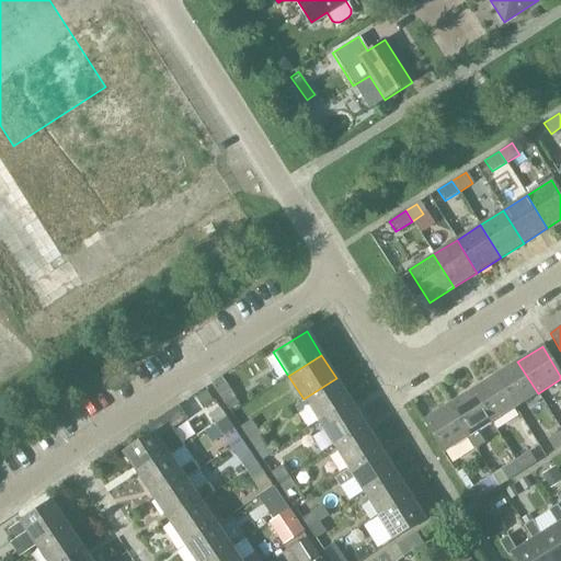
[(515,409),(538,393),(517,362),(494,376),(515,409)]
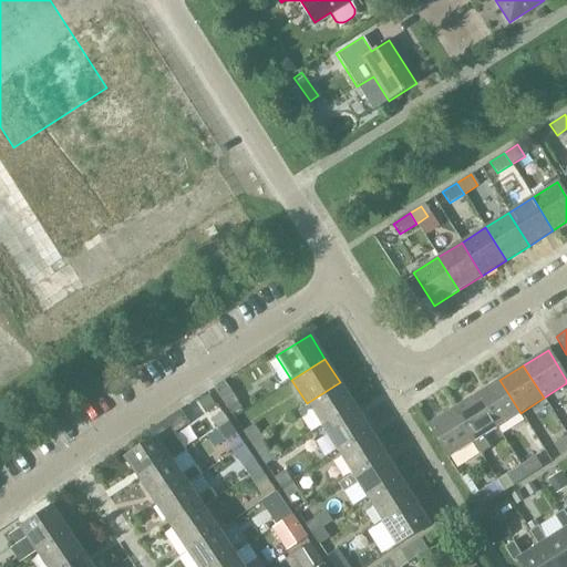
[(476,382),(480,389),(509,373),(506,367),(476,382)]
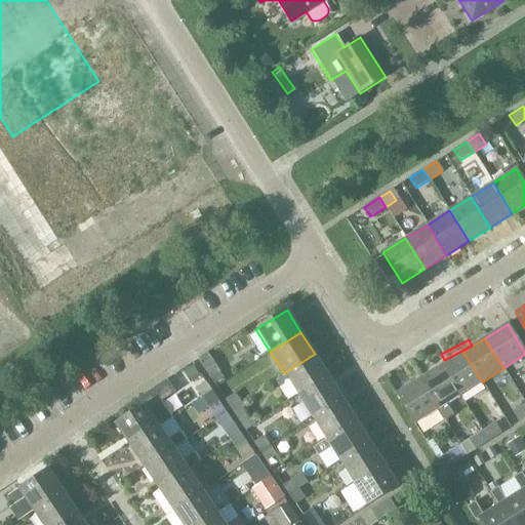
[(459,396),(482,382),(462,352),(441,365),(459,396)]
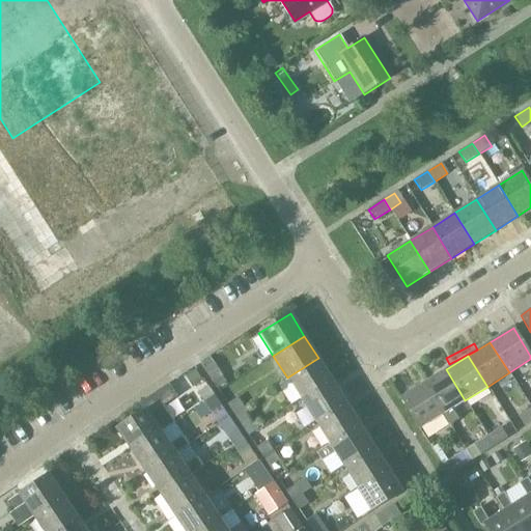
[(301,400),(333,381),(318,358),(287,378),(301,400)]
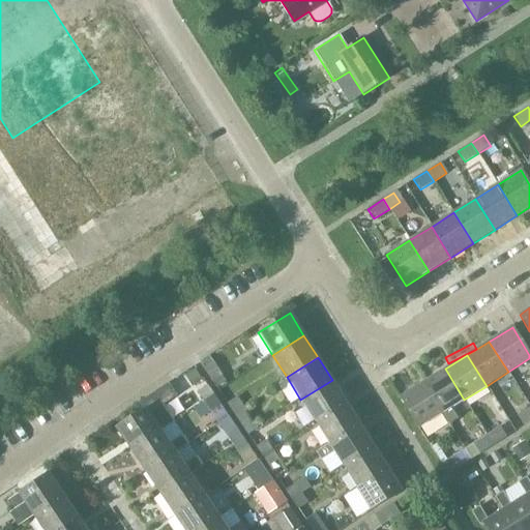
[(204,369),(210,379),(219,372),(213,362),(204,369)]
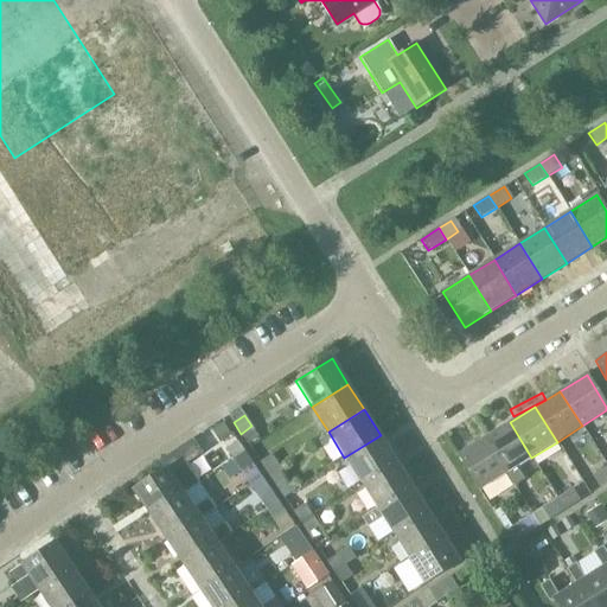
[(517,467),(531,458),(510,422),(484,439),(506,474),(513,486),(524,479),(517,467)]
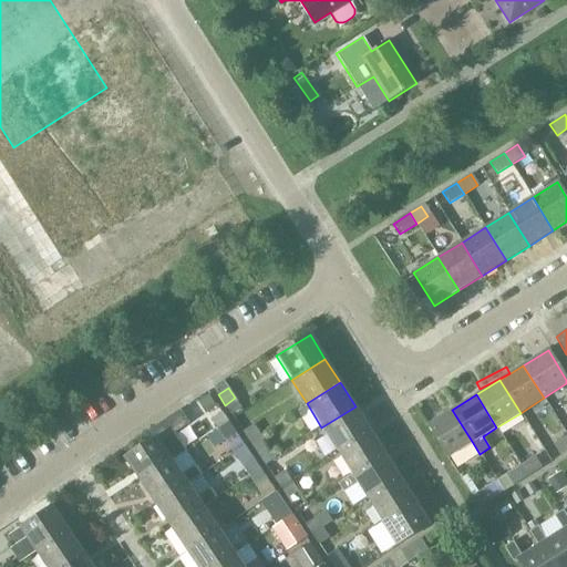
[(337,451),(370,430),(356,406),(321,428),(337,451)]
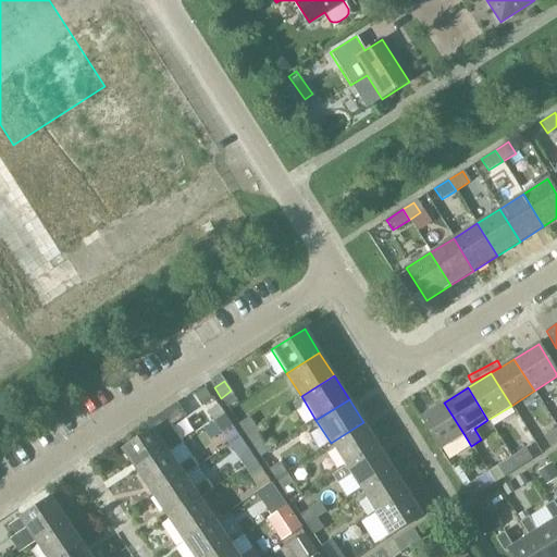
[(171,425),(185,416),(176,403),(146,423),(150,430),(121,450),(137,473),(169,452),(182,443),(171,425)]
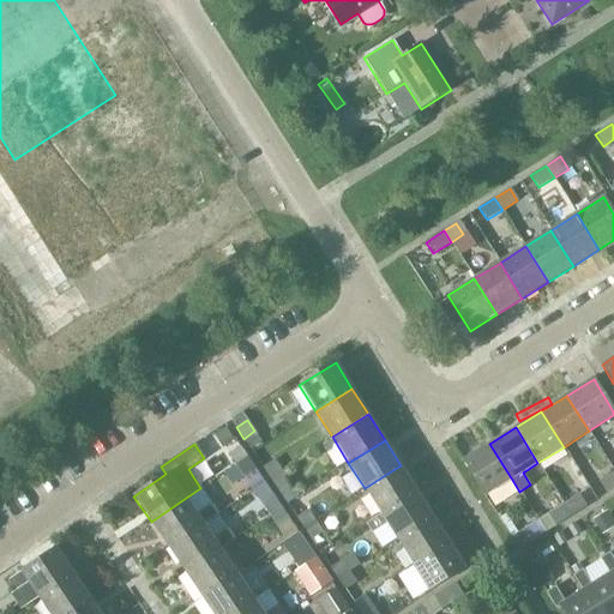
[(486,495),(512,480),(489,444),(463,461),(486,495)]
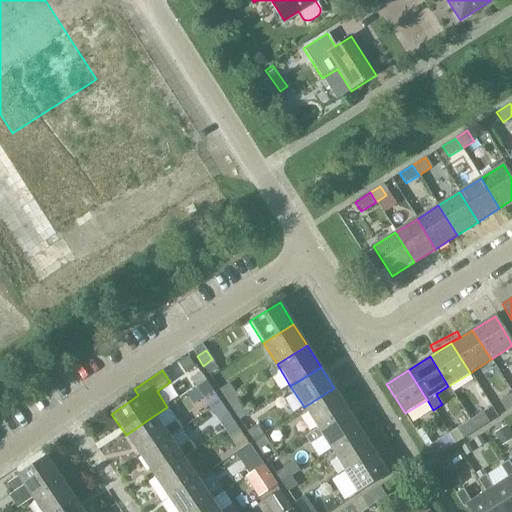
[(196,388),(206,381),(200,372),(190,379),(196,388)]
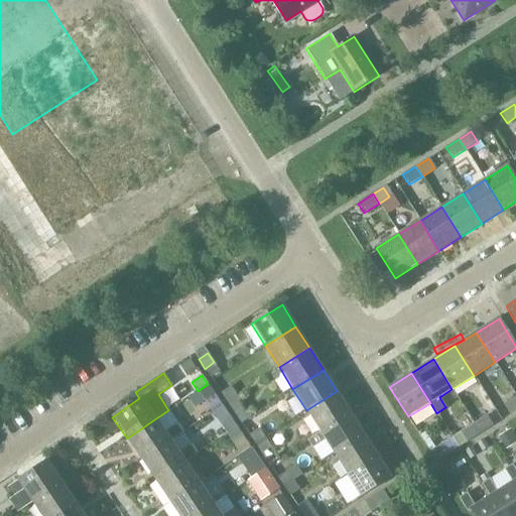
[(205,401),(216,396),(208,384),(198,391),(205,401)]
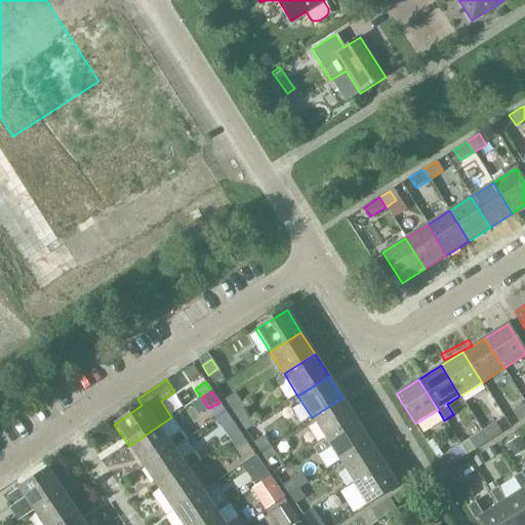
[(230,408),(240,401),(234,393),(224,400),(230,408)]
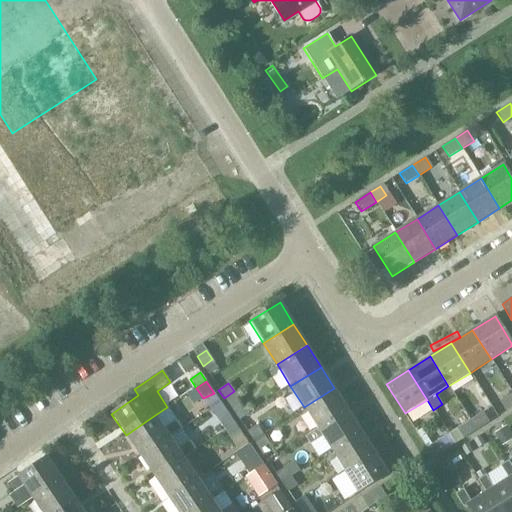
[(317,428),(347,409),(334,388),(304,407),(317,428)]
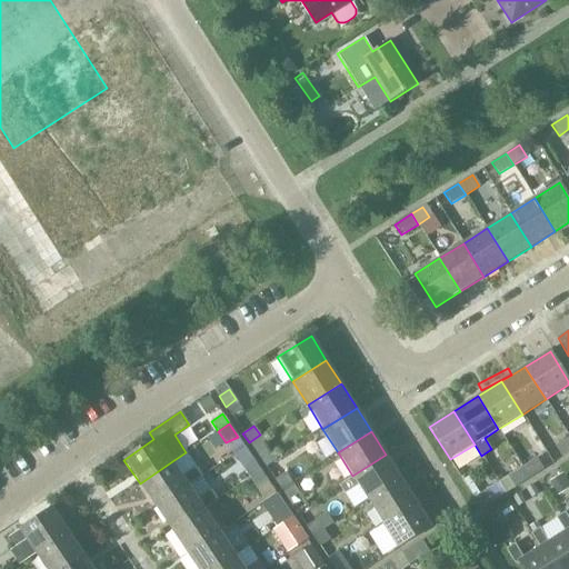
[(277,459),(269,447),(260,435),(249,442),(266,467),(277,459)]
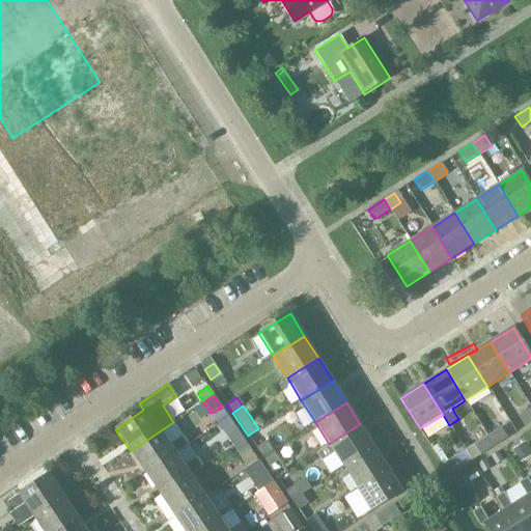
[(525,427),(530,422),(530,408),(530,409),(518,416),(525,427)]
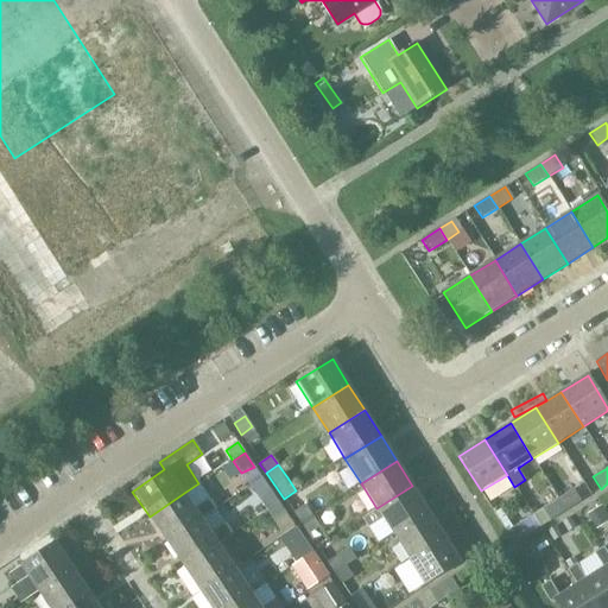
[(393,533),(429,511),(412,486),(377,508),(377,510),(362,519),(368,527),(382,518),(393,533)]
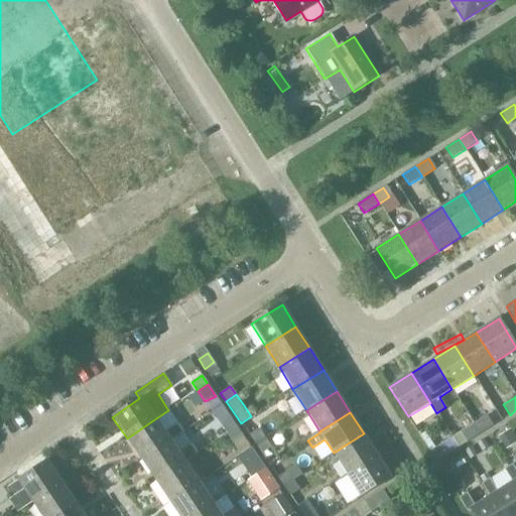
[(493,425),(493,424),(487,414),(473,423),(480,434),(493,425)]
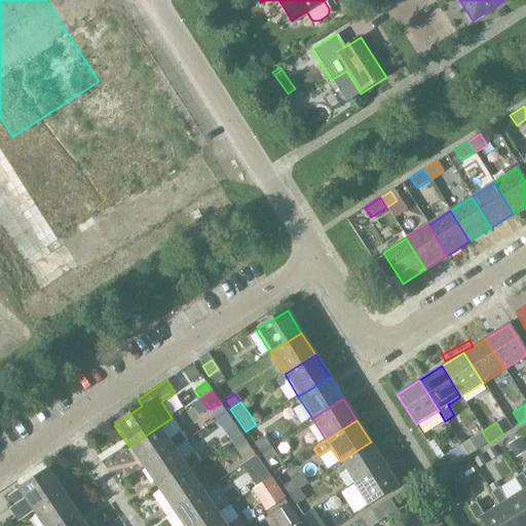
[(231,441),(240,435),(234,425),(225,431),(231,441)]
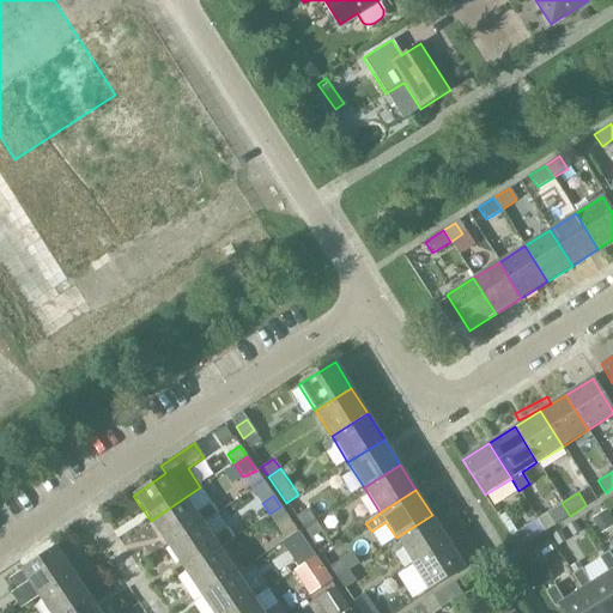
[(211,503),(196,513),(186,497),(151,521),(168,546),(202,522),(217,513),(211,503)]
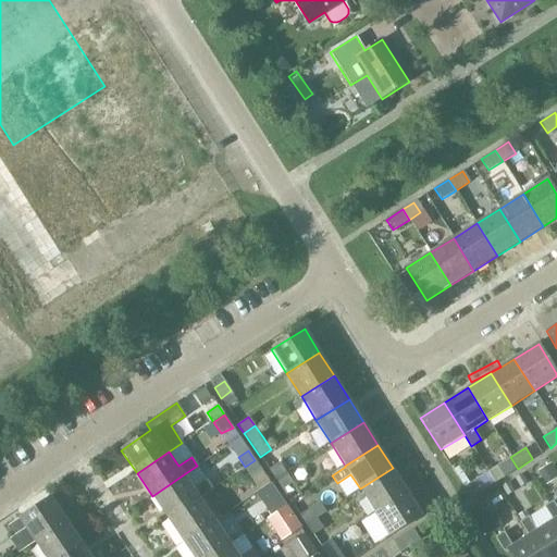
[(504,478),(518,469),(510,457),(496,466),(504,478)]
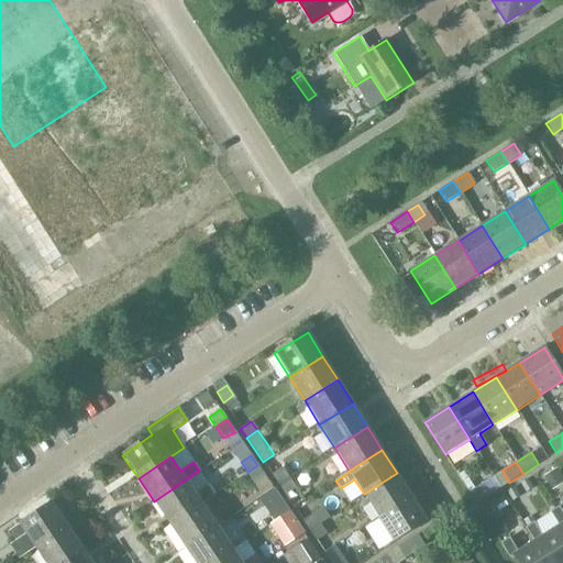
[(257,465),(247,472),(254,482),(265,475),(257,465)]
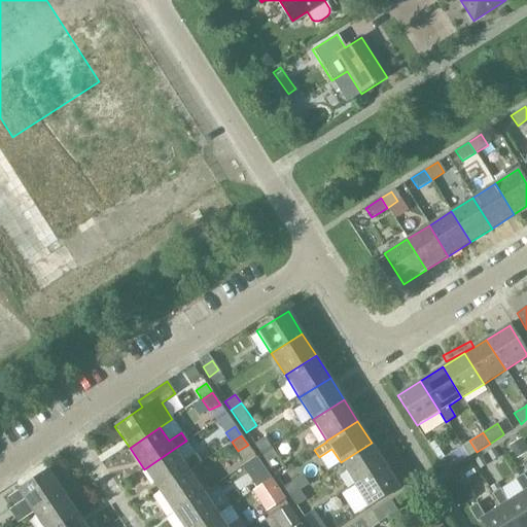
[(259,454),(271,447),(265,437),(253,445),(259,454)]
